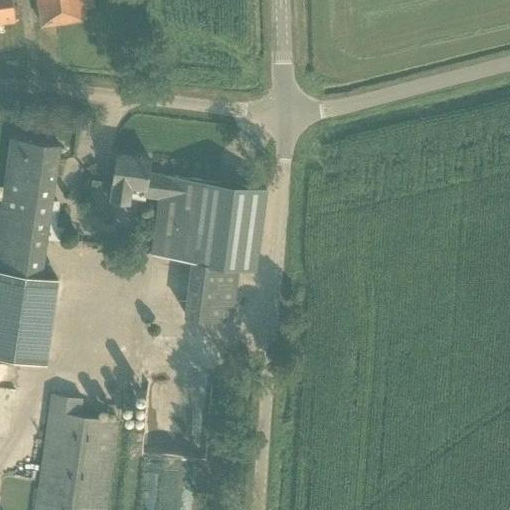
[(0,0),(0,25),(16,23),(13,0),(0,0)]
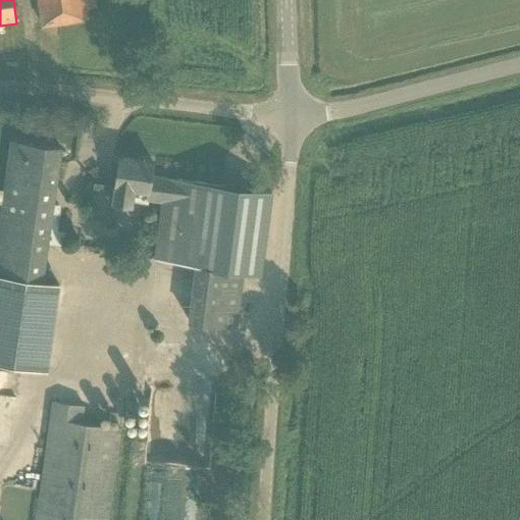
[(39,0),(43,28),(88,20),(87,9),(85,0),(39,0)]
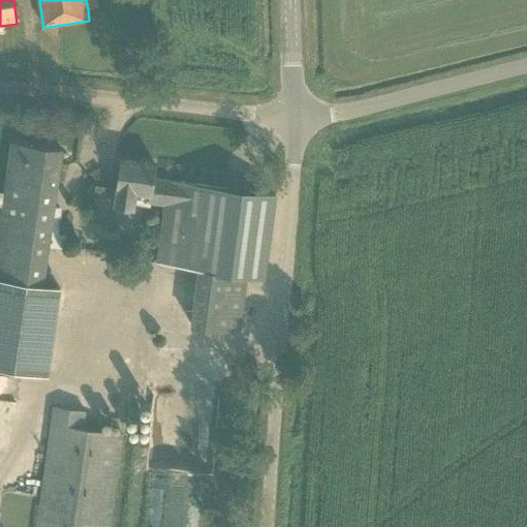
[(0,230),(0,370),(50,378),(62,290),(44,287),(44,285),(60,174),(63,153),(12,146),(9,166),(0,230)]
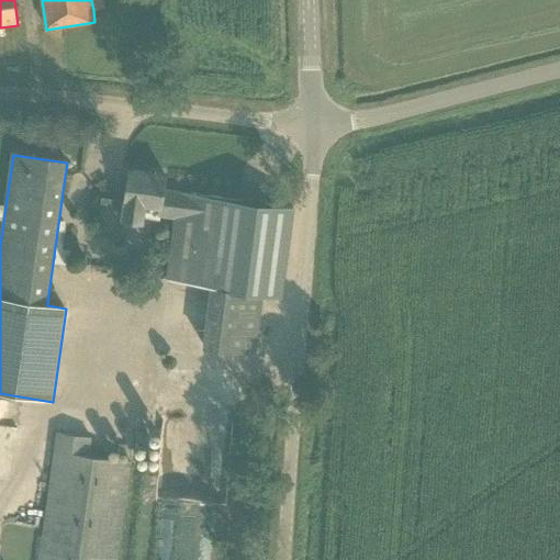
[(103,199),(98,238),(119,242),(122,219),(126,220),(129,223),(135,224),(138,221),(144,222),(144,219),(160,221),(161,216),(180,220),(180,226),(172,282),(190,284),(211,288),(223,200),(164,192),(166,176),(129,171),(125,192),(124,201),(103,199)]
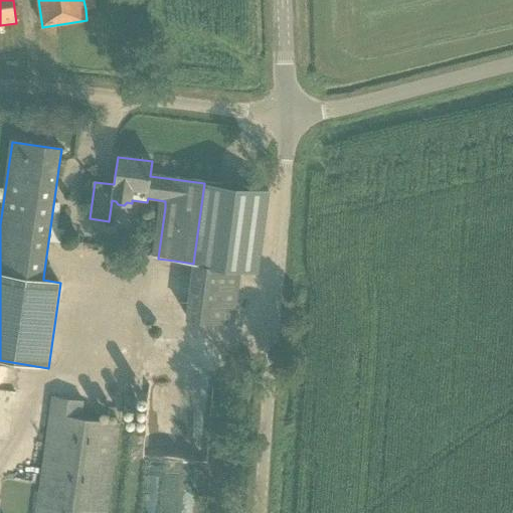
[(204,183),(193,264),(240,270),(259,272),(270,191),(204,183)]
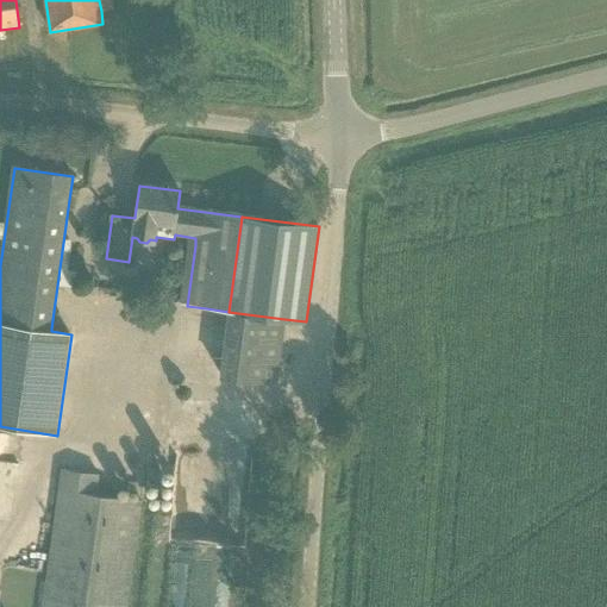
[(61,470),(42,606),(126,606),(142,502),(98,496),(100,476),(61,470)]
